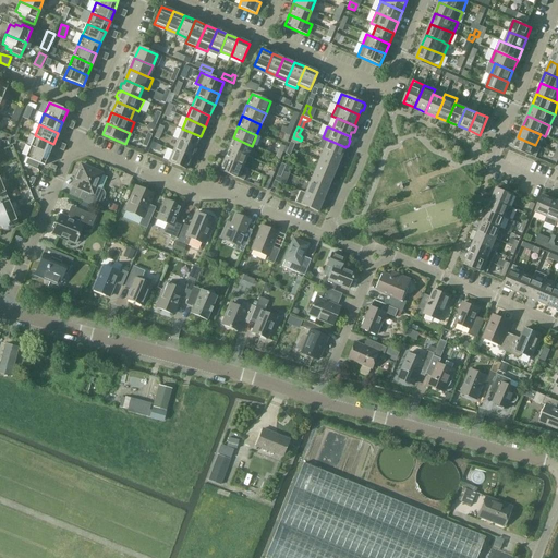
[(196,147),(201,136),(182,129),(178,140),(196,147)]
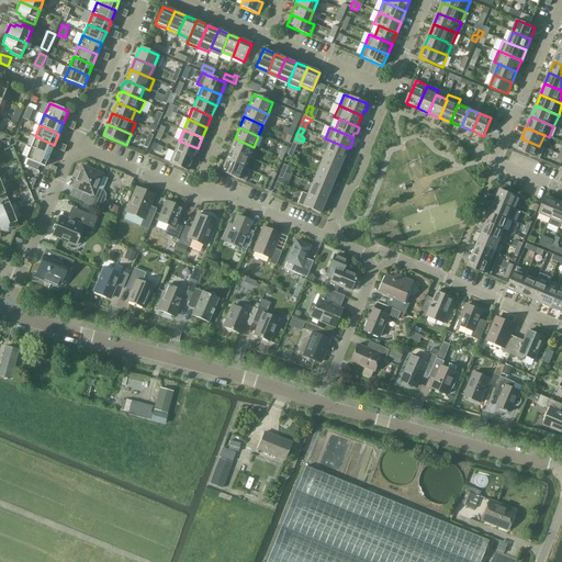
[(35,136),(31,147),(49,156),(54,145),(35,136)]
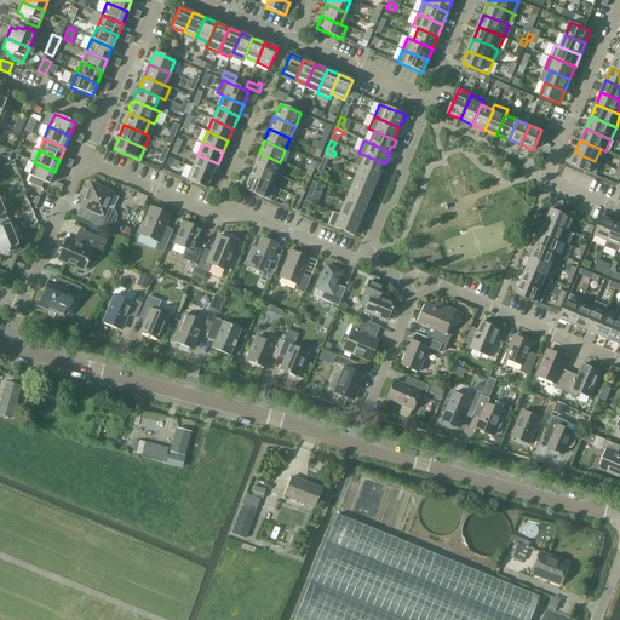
[(275,173),(280,162),(259,153),(254,165),(275,173)]
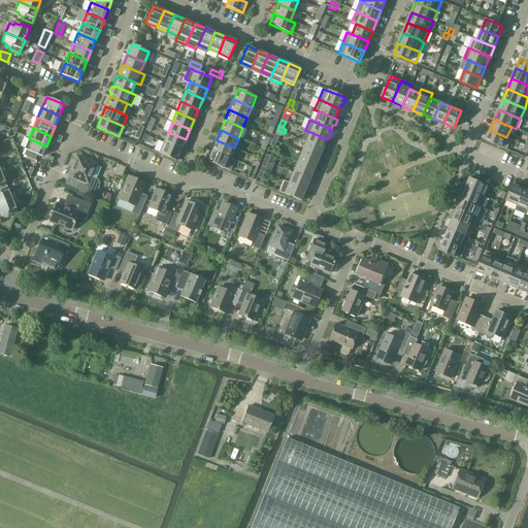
[(277,130),(274,136),(272,140),(276,142),(279,136),(284,135),(285,133),(277,130)]
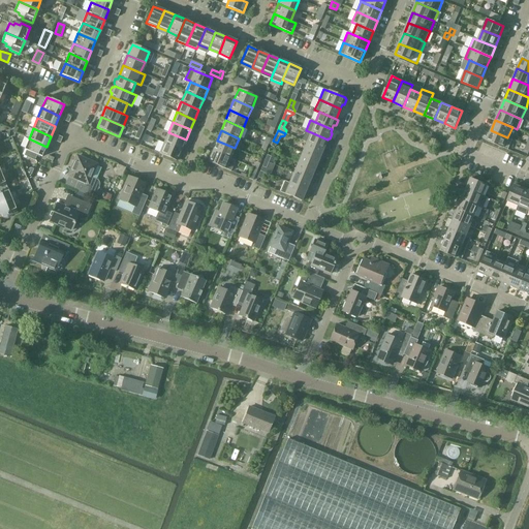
[(323,149),(328,139),(311,132),(306,130),(302,141),(306,143),(307,143),(323,149)]
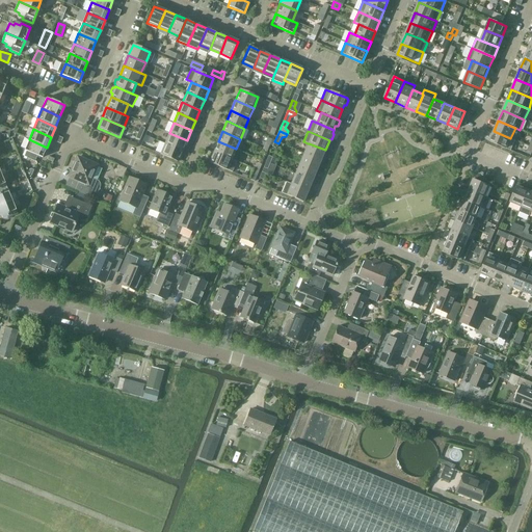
[(489,141),(506,149),(511,151),(515,140),(510,138),(494,131),(489,141)]
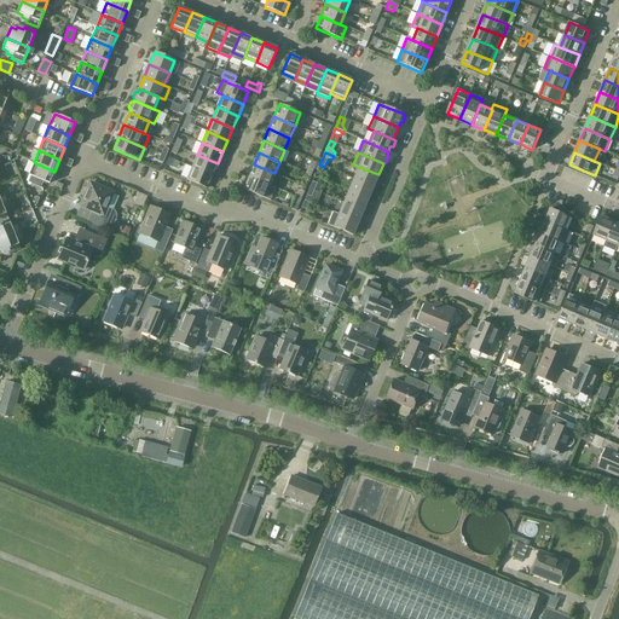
[(213,175),(218,163),(197,155),(192,167),(213,175)]
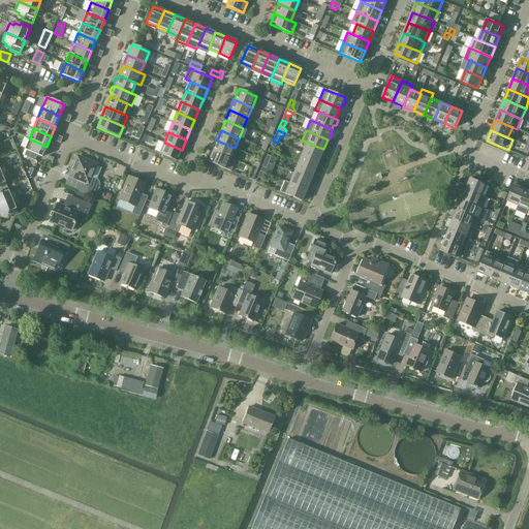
[(42,157),(47,147),(29,138),(24,150),(26,150),(24,156),(27,157),(35,161),(37,155),(42,157)]
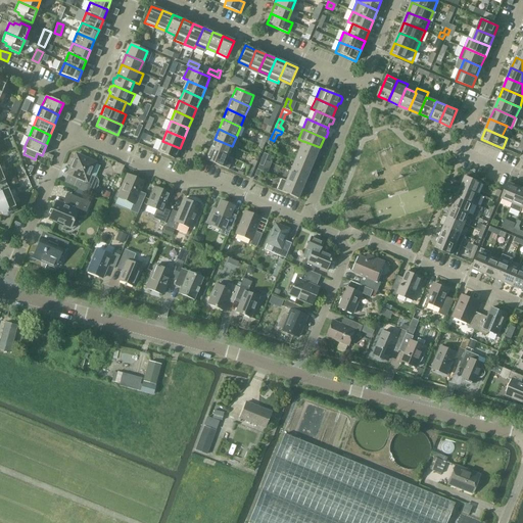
[(228,156),(232,146),(215,139),(210,149),(228,156)]
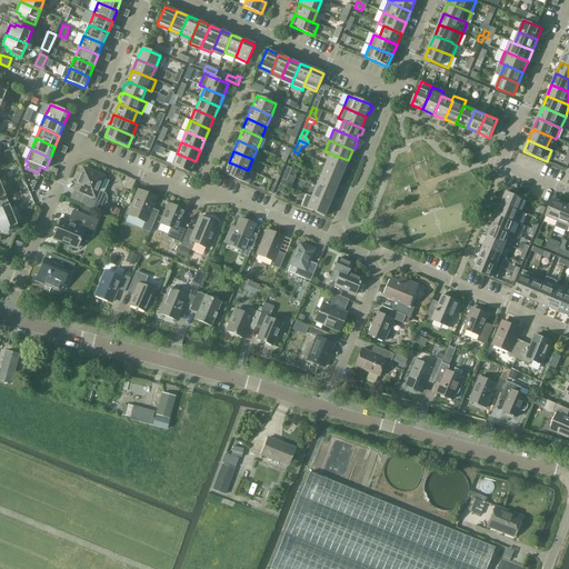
[(190,173),(196,161),(177,153),(171,166),(190,173)]
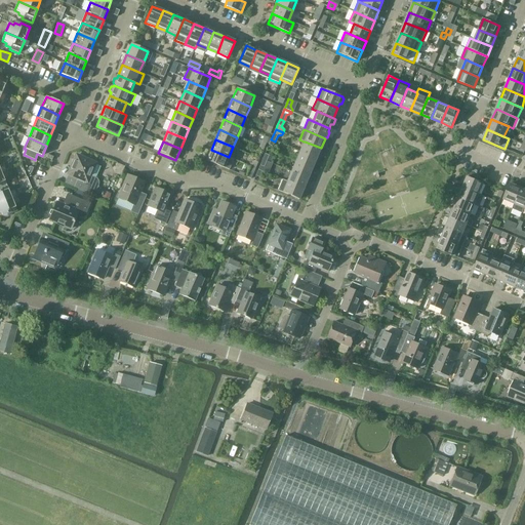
[(321,153),(319,152),(321,148),(305,142),(304,142),(299,152),(317,158),(319,158),(321,153)]
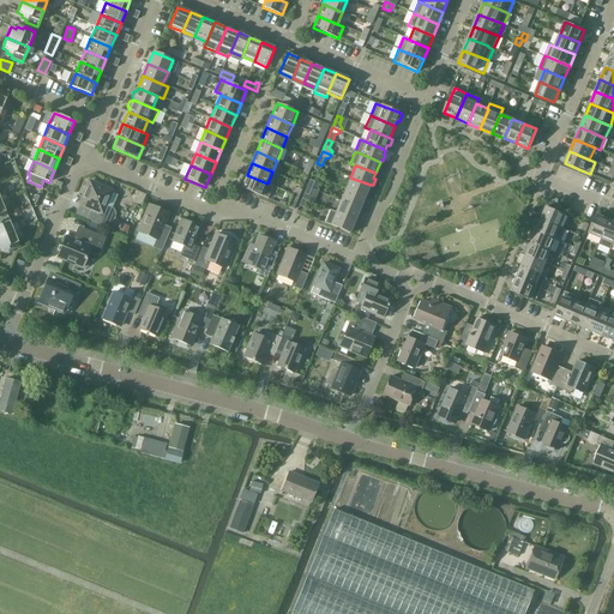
[(272,186),(268,184),(247,175),(241,188),(268,199),(272,186)]
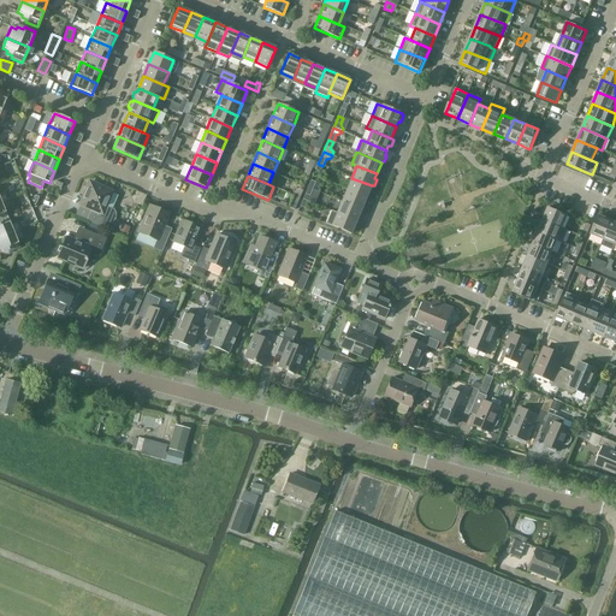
[(366,197),(372,185),(351,178),(347,190),(366,197)]
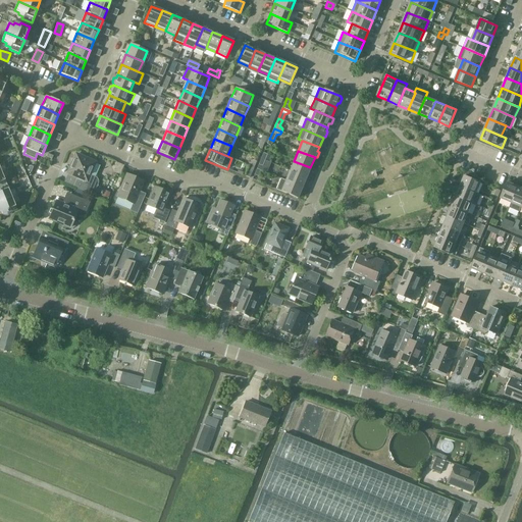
[(73,187),(87,193),(93,195),(98,184),(98,181),(97,178),(95,177),(90,174),(95,162),(75,154),(68,173),(77,177),(73,187)]
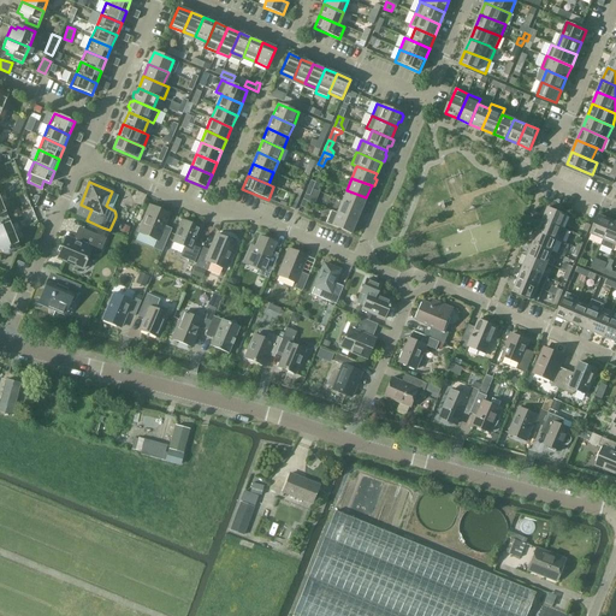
[(366,203),(365,202),(366,197),(347,190),(342,202),(361,209),(363,209),(366,203)]
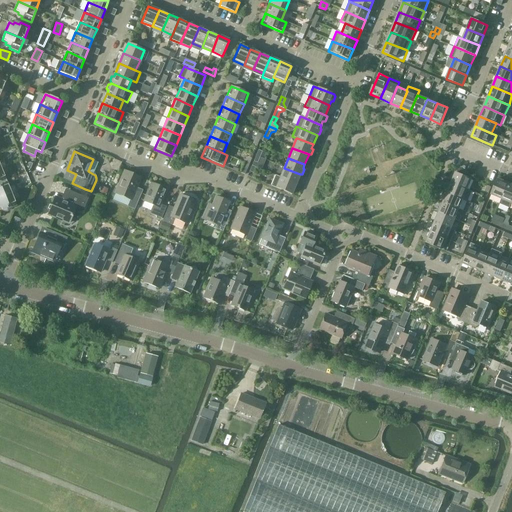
[(301,176),(300,175),(300,174),(284,168),(280,177),(296,184),(297,181),(299,181),(301,176)]
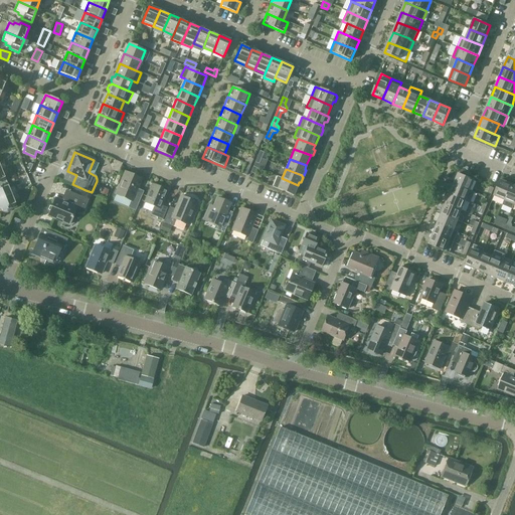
[(135,210),(142,195),(136,192),(141,179),(126,173),(117,194),(131,200),(128,207),(135,210)]
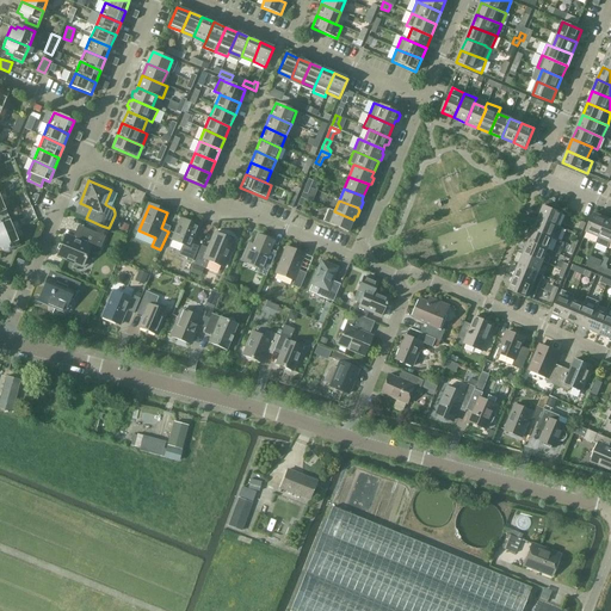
[(538,218),(559,226),(563,214),(544,205),(538,218)]
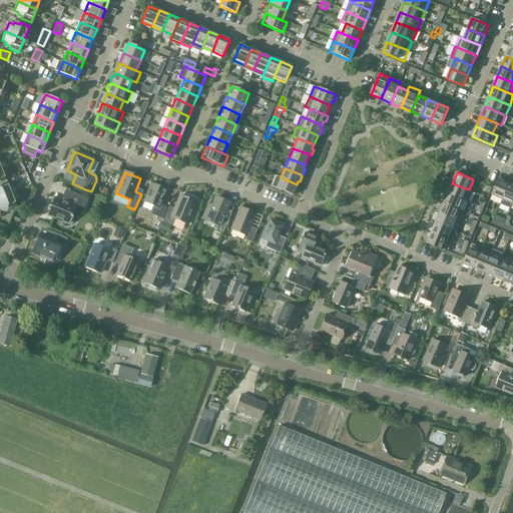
[(14,184),(29,181),(27,173),(12,176),(14,184)]
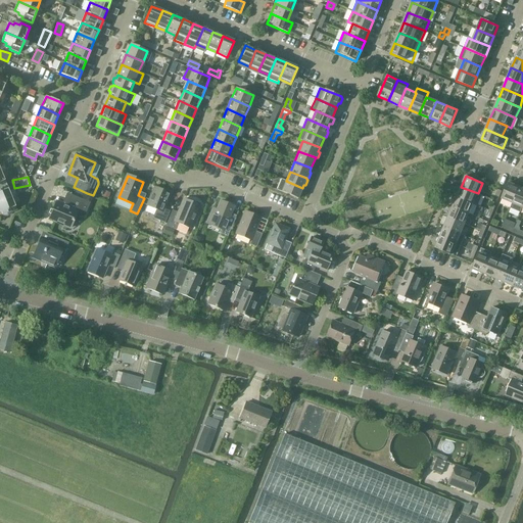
[(277,190),(297,198),(298,199),(302,188),(286,181),(281,179),(277,190)]
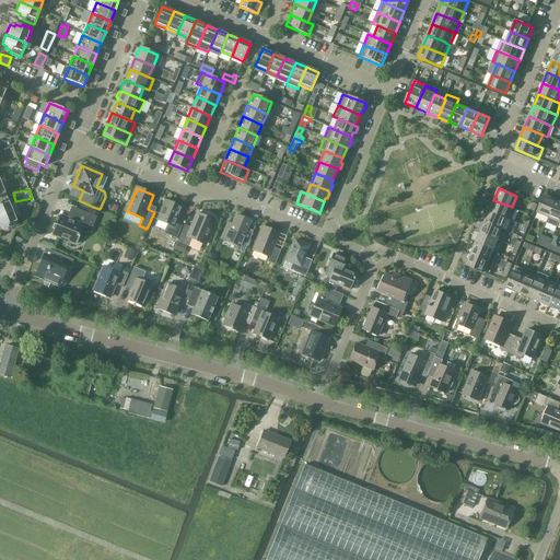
[(548,218),(556,200),(545,196),(537,213),(548,218)]
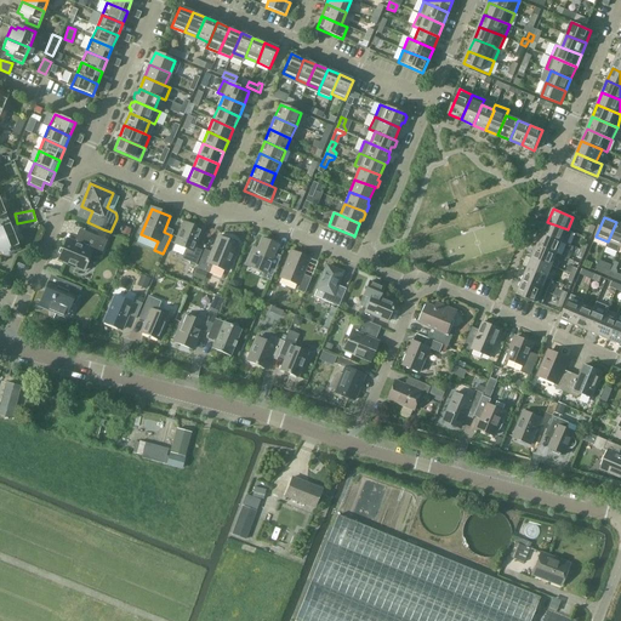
[(0,240),(15,234),(7,220),(0,222),(0,240)]
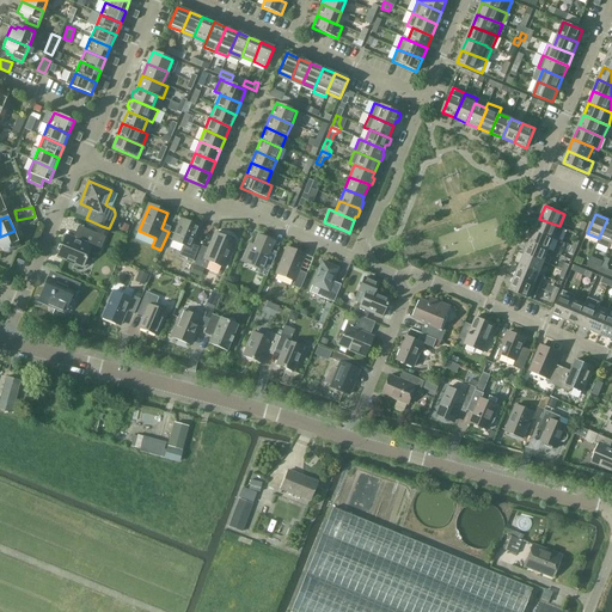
[(193,261),(199,248),(191,244),(199,226),(182,219),(172,242),(183,245),(179,255),(193,261)]
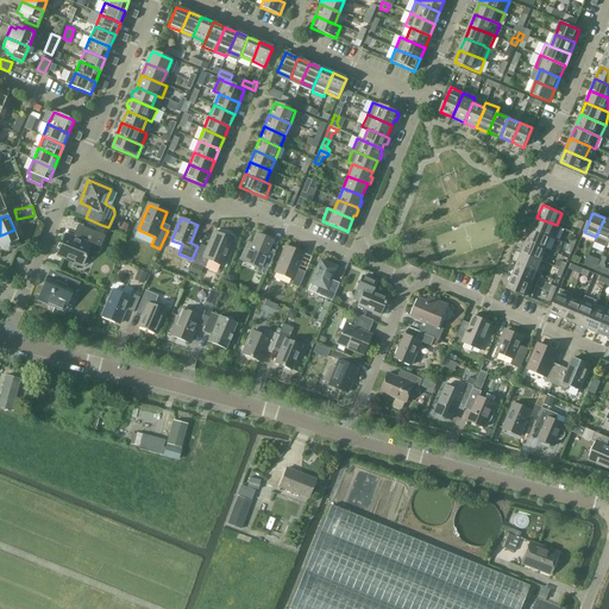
[(556,226),(557,225),(537,218),(532,230),(551,237),(557,239),(562,228),(556,226)]
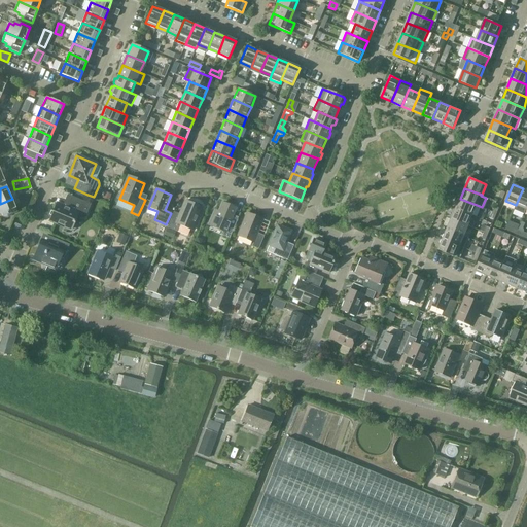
[(516,205),(515,210),(525,214),(526,209),(526,207),(526,189),(523,188),(516,205)]
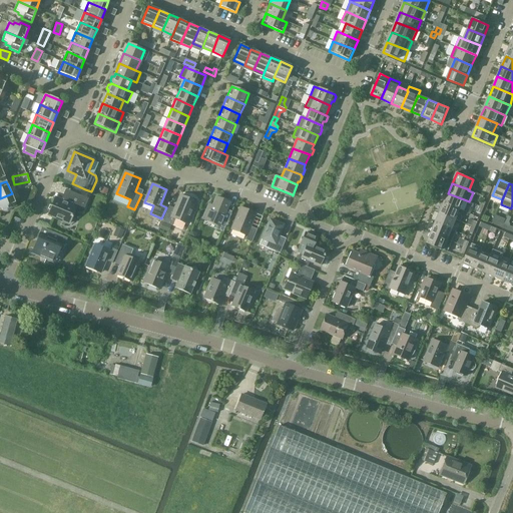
[(83,212),(88,198),(69,191),(65,202),(55,198),(48,214),(69,223),(75,210),(80,213),(83,212)]
